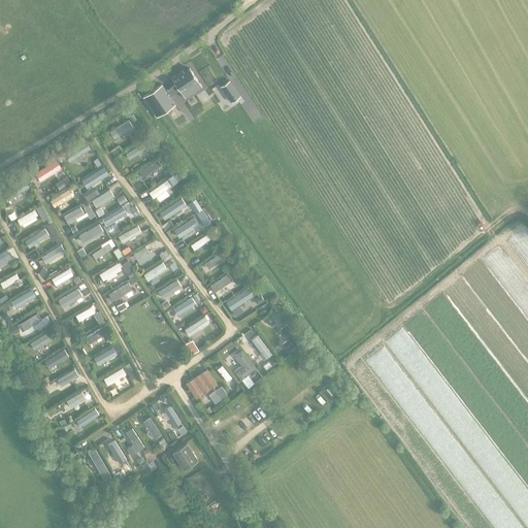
[(175,84),(165,90),(169,95),(179,89),(185,97),(201,87),(189,68),(184,72),(182,70),(171,76),(175,84)]
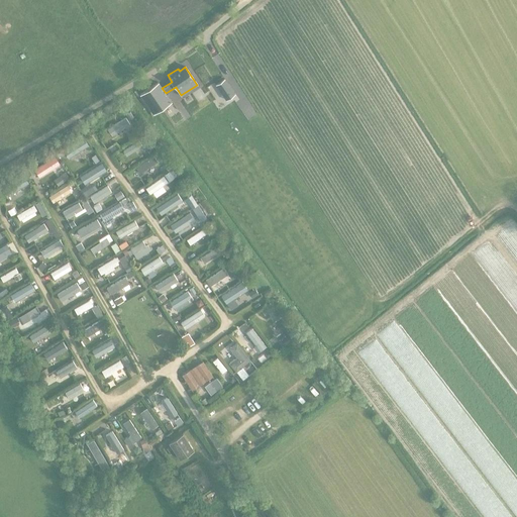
[(223,78),(215,84),(220,92),(229,86),(223,78)]
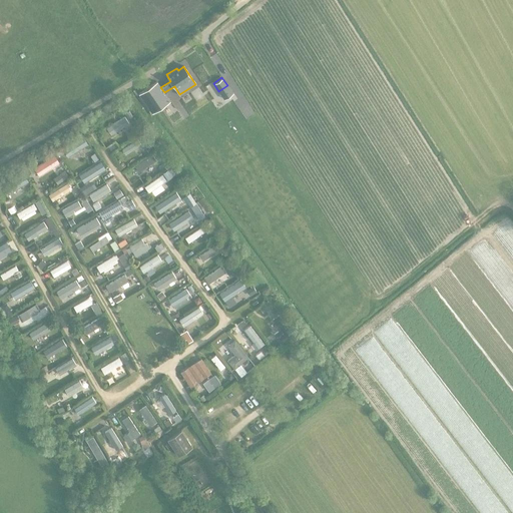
[(139,94),(152,113),(169,101),(164,92),(160,87),(156,82),(139,94)]
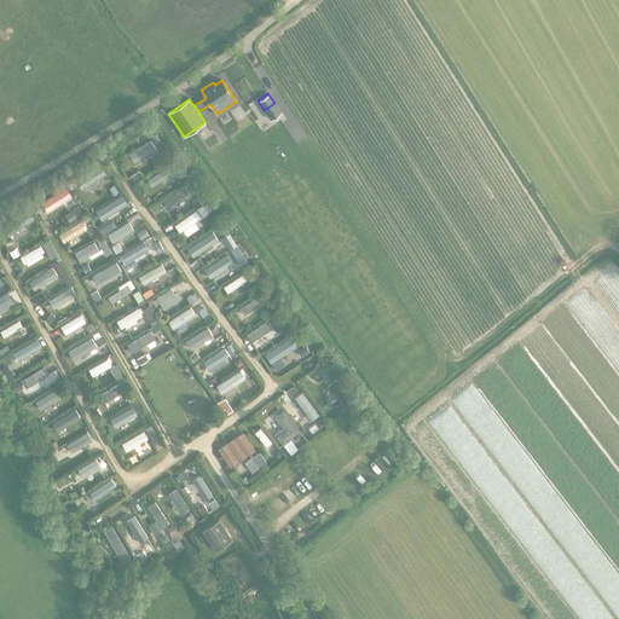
[(152,143),(133,155),(137,162),(156,150),(152,143)]
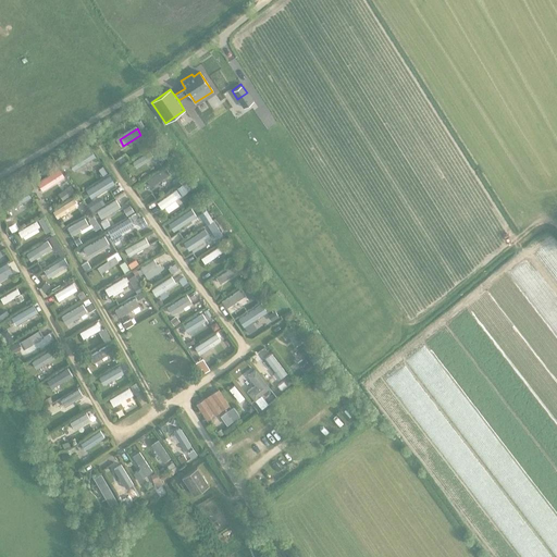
[(90,147),(69,161),(74,170),(96,156),(90,147)]
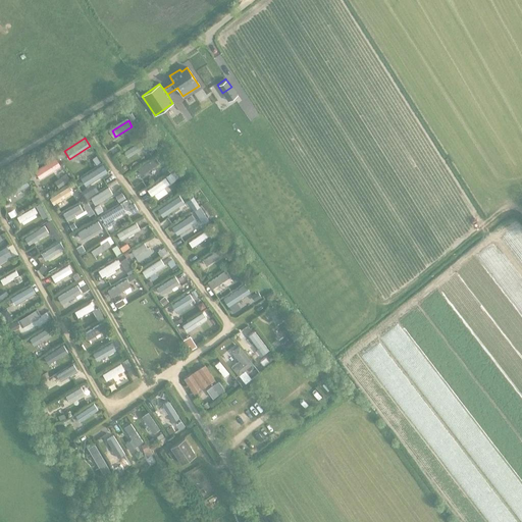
[(141,142),(127,150),(131,156),(138,151),(140,154),(143,152),(141,149),(144,148),(141,142)]
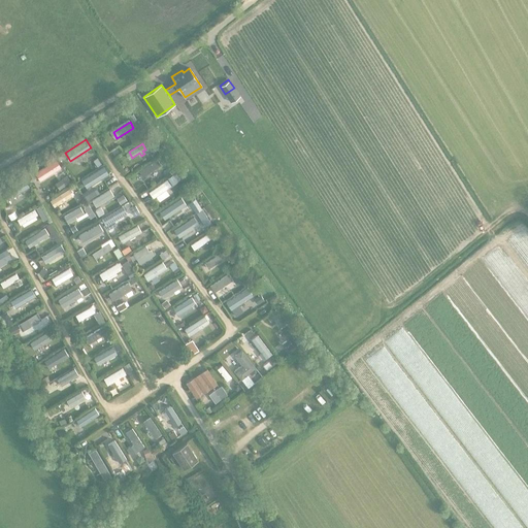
[(156,146),(150,151),(153,156),(159,152),(156,146)]
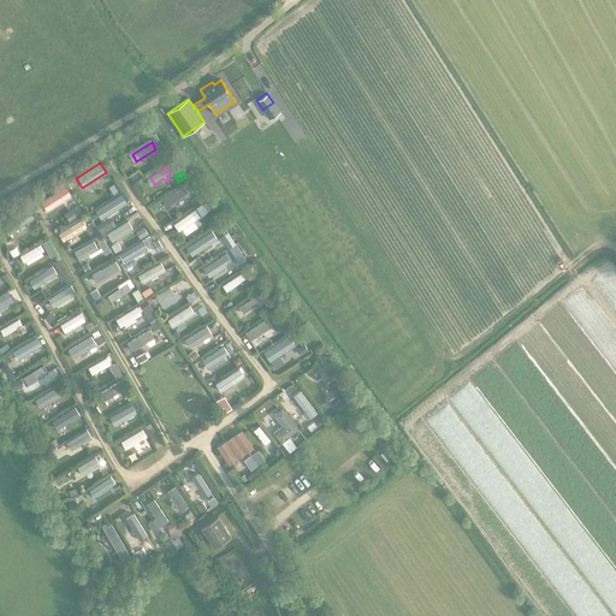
[(183,184),(161,200),(165,206),(187,190),(183,184)]
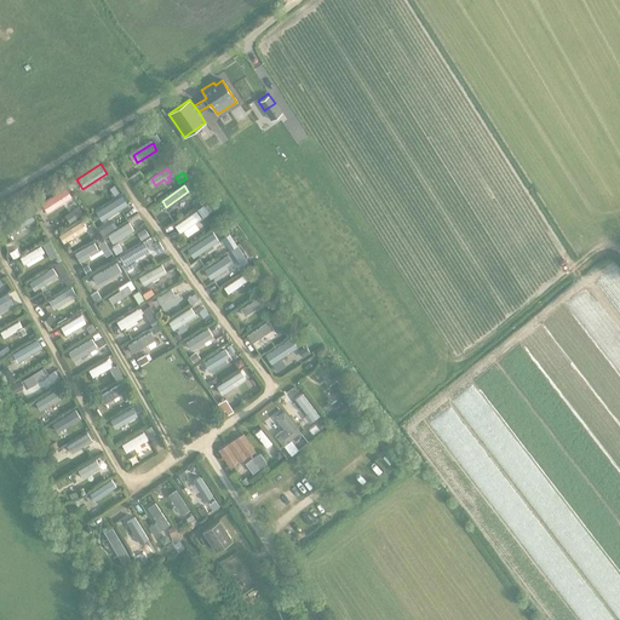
[(65,187),(41,204),(47,212),(72,196),(65,187)]
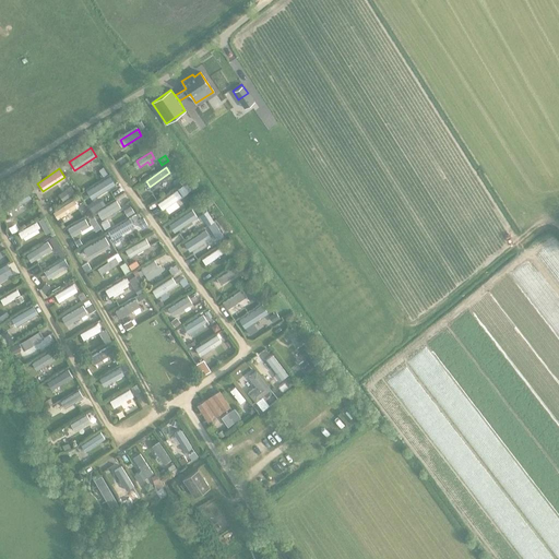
[(106,177),(84,190),(88,198),(104,189),(105,191),(108,189),(107,187),(110,185),(106,177)]
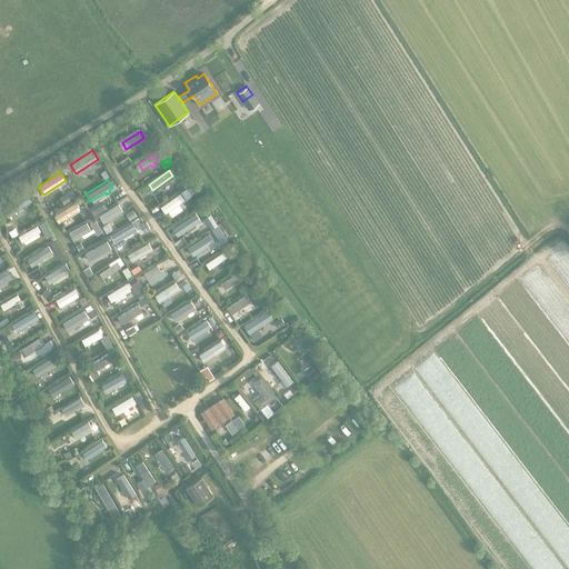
[(190,186),(181,192),(186,199),(195,193),(190,186)]
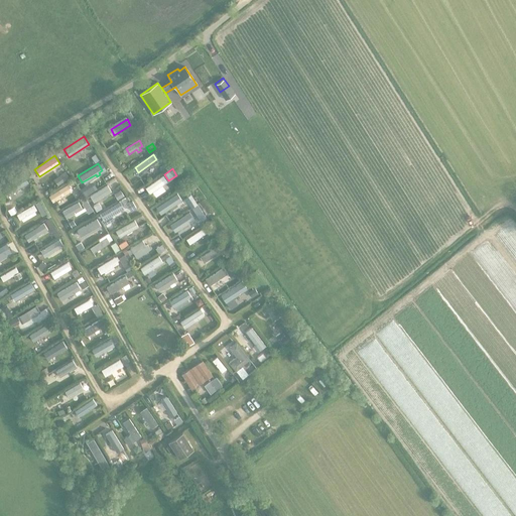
[(65,170),(54,178),(58,184),(70,176),(65,170)]
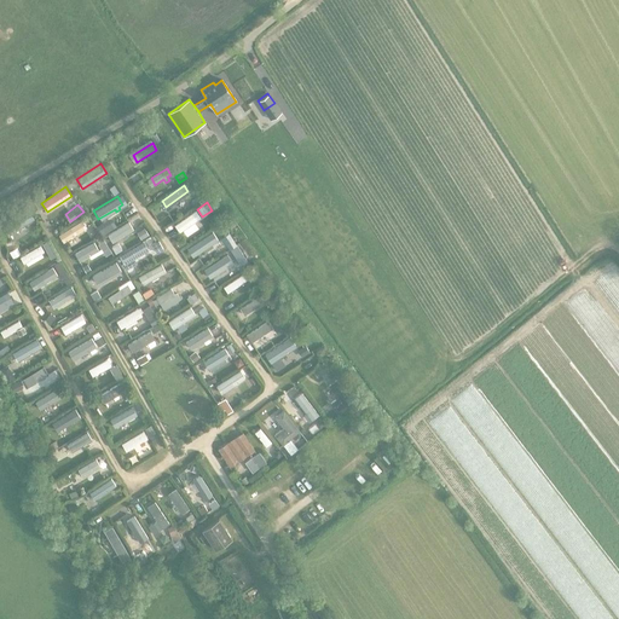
[(195,209),(174,224),(179,231),(200,217),(198,215),(195,209)]
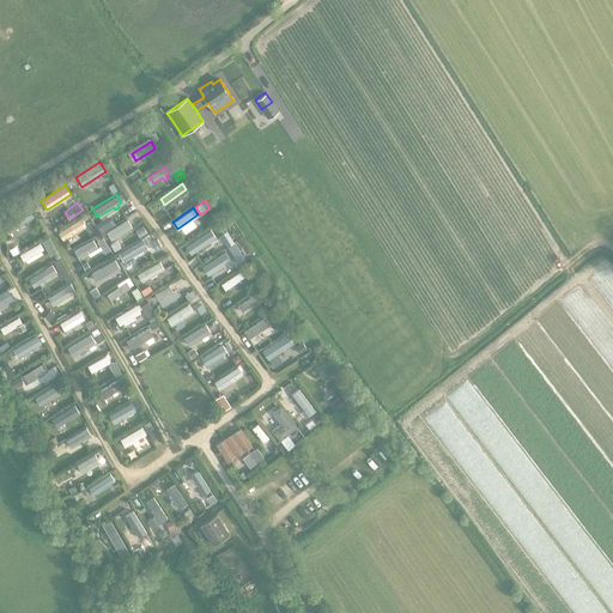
[(26,208),(1,225),(7,235),(32,217),(26,208)]
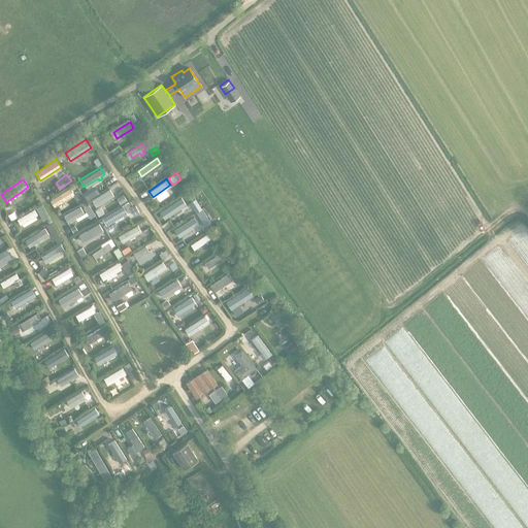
[(69,187),(50,199),(54,206),(73,194),(69,187)]
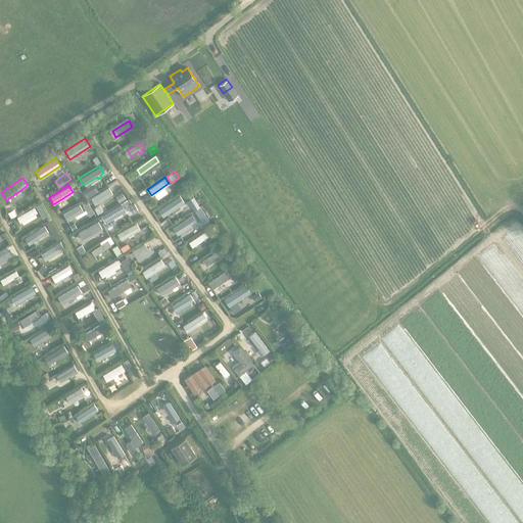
[(108,187),(91,197),(95,203),(105,196),(107,198),(111,196),(109,194),(111,192),(108,187)]
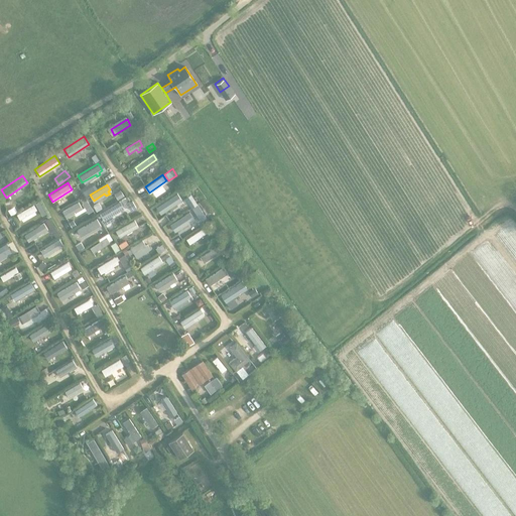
[(92,185),(82,190),(85,196),(95,189),(92,185)]
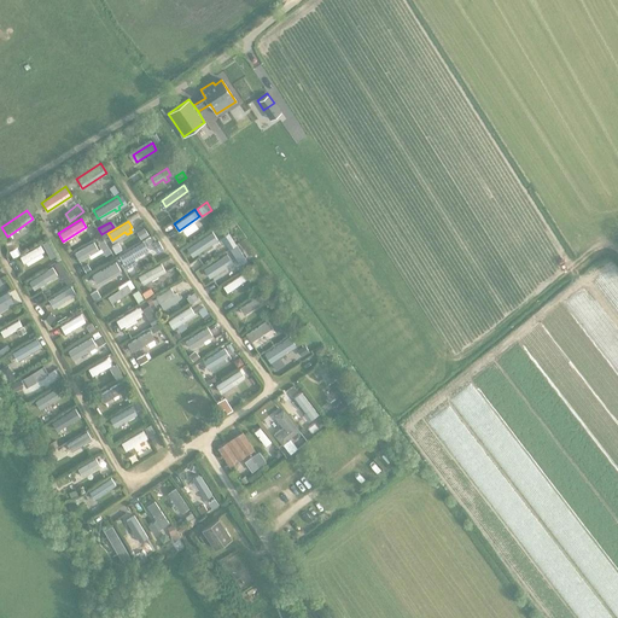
[(144,227),(136,231),(141,237),(149,233),(144,227)]
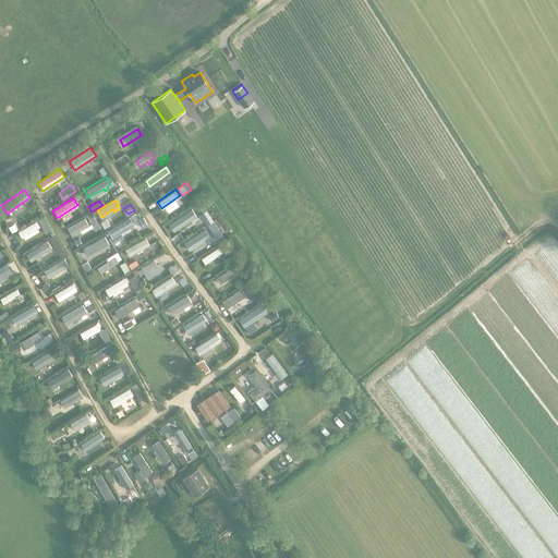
[(206,209),(201,214),(207,223),(213,220),(206,209)]
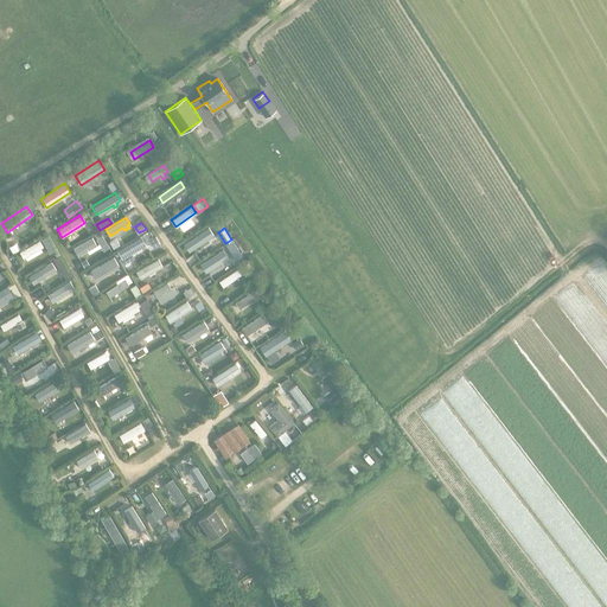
[(206,229),(190,240),(193,247),(203,240),(205,242),(210,240),(209,237),(211,235),(206,229)]
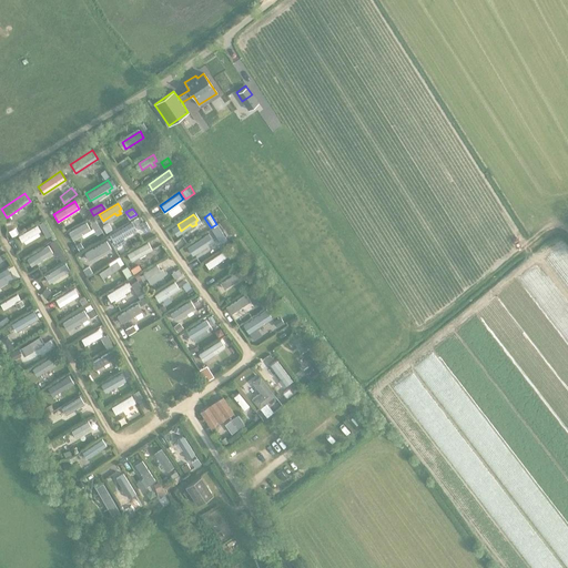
[(145,220),(139,224),(143,232),(150,229),(145,220)]
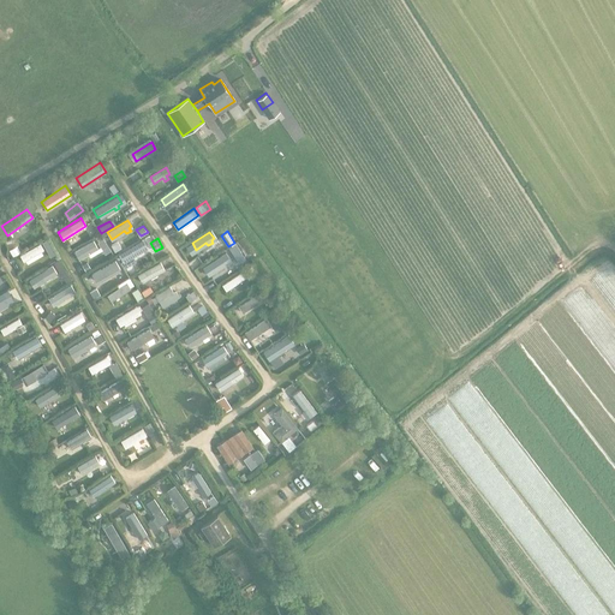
[(143,240),(119,255),(124,263),(127,261),(129,264),(136,261),(133,257),(148,249),(143,240)]
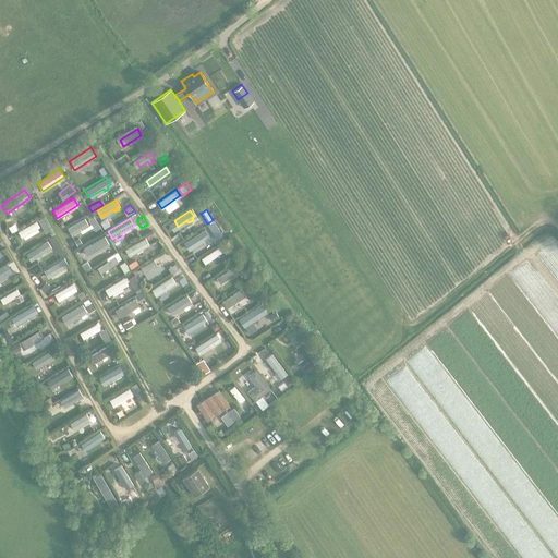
[(35,221),(16,232),(21,238),(22,238),(23,241),(38,232),(36,229),(39,228),(35,221)]
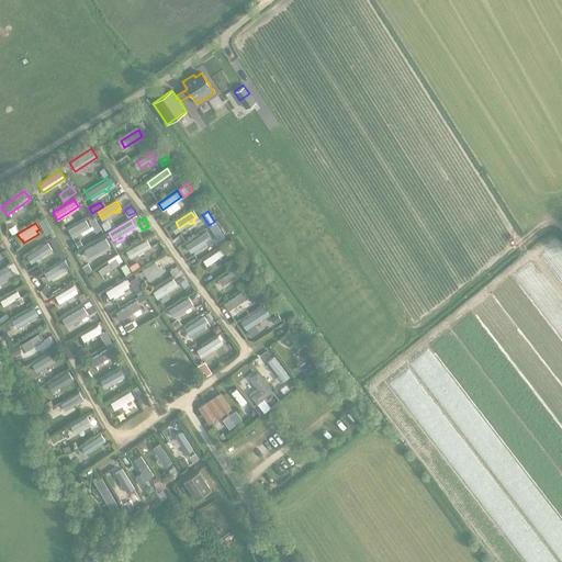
[(15,224),(8,228),(11,234),(19,229),(15,224)]
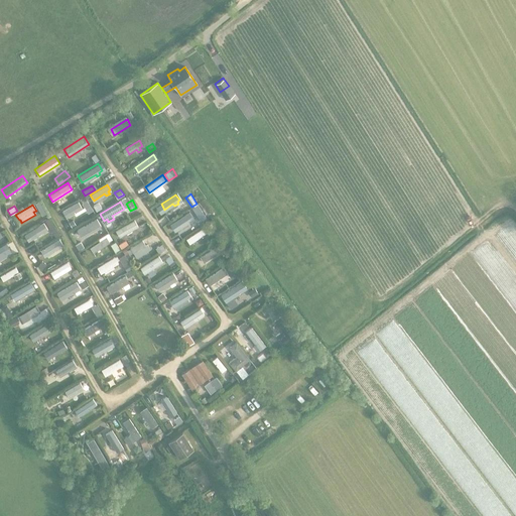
[(76,206),(65,212),(69,218),(72,216),(74,218),(78,215),(77,213),(79,212),(76,206)]
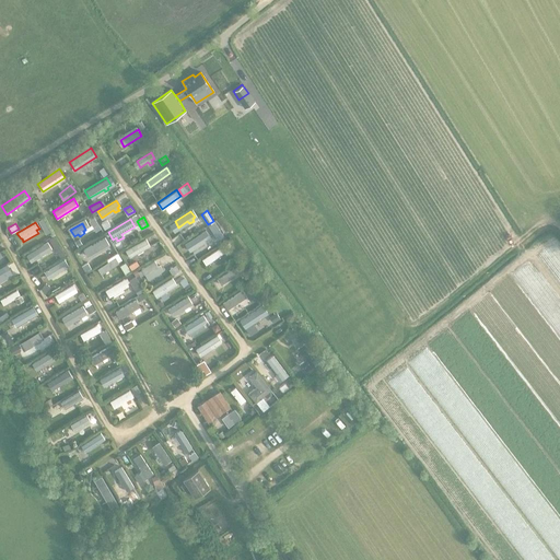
[(54,236),(48,240),(53,246),(57,243),(54,236)]
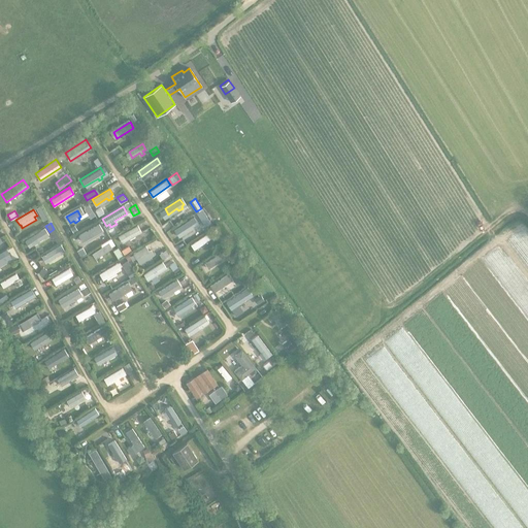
[(95,224),(76,235),(79,240),(92,233),(94,236),(100,233),(98,230),(95,224)]
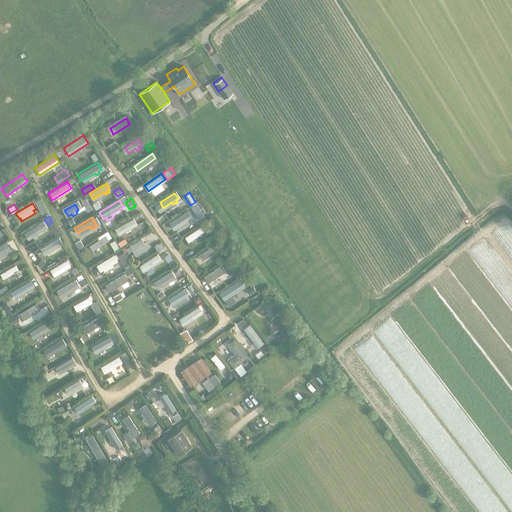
[(133,217),(114,228),(118,235),(124,231),(125,233),(130,230),(129,229),(137,224),(133,217)]
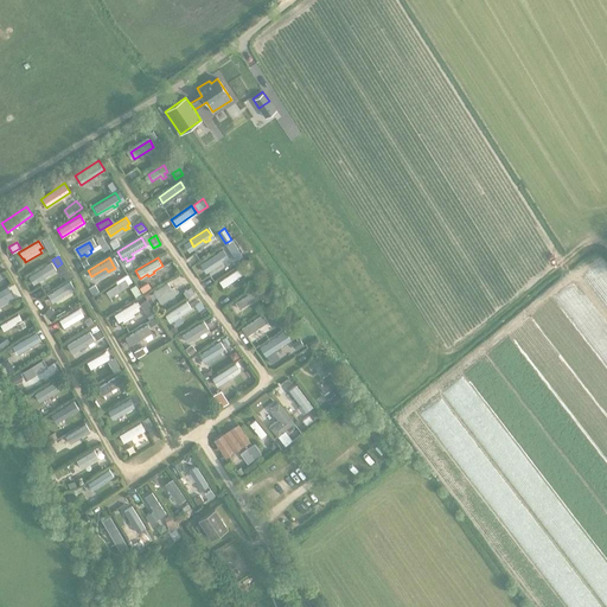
[(51,262),(32,274),(36,280),(56,268),(51,262)]
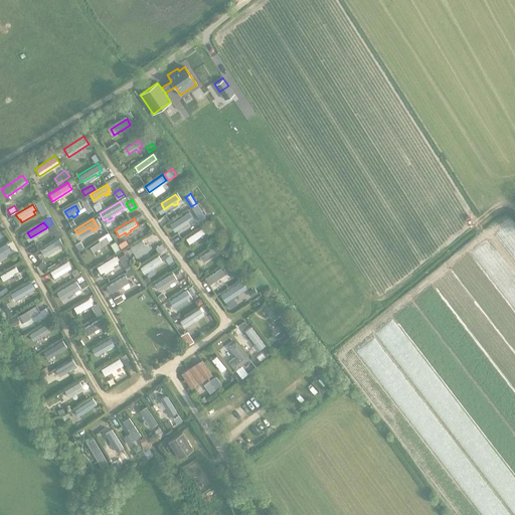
[(201,227),(185,237),(189,242),(205,232),(201,227)]
